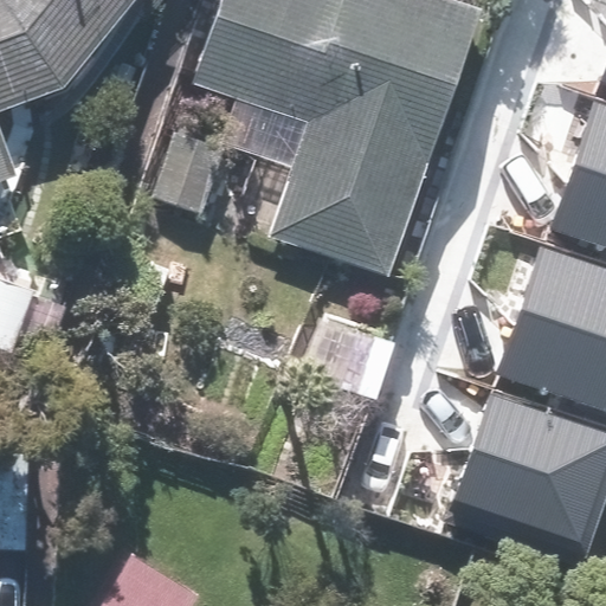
[(0,0),(0,191),(17,186),(0,129),(0,115),(72,94),(146,0),(0,0)]
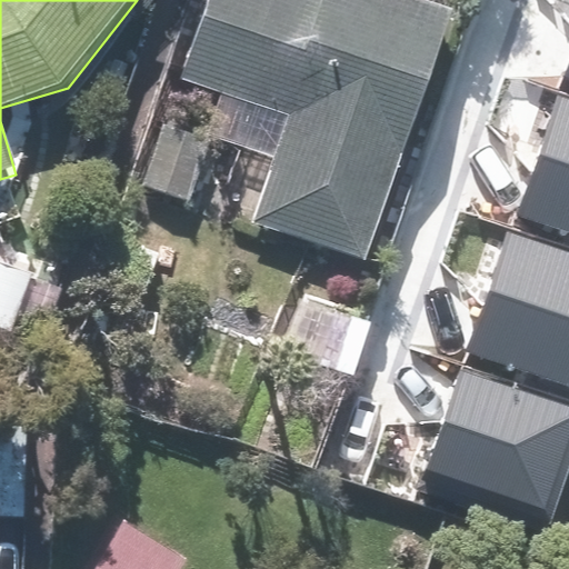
[(206,0),(181,77),(228,92),(213,135),(271,153),(249,222),(366,261),(450,10),(419,0),(206,0)]
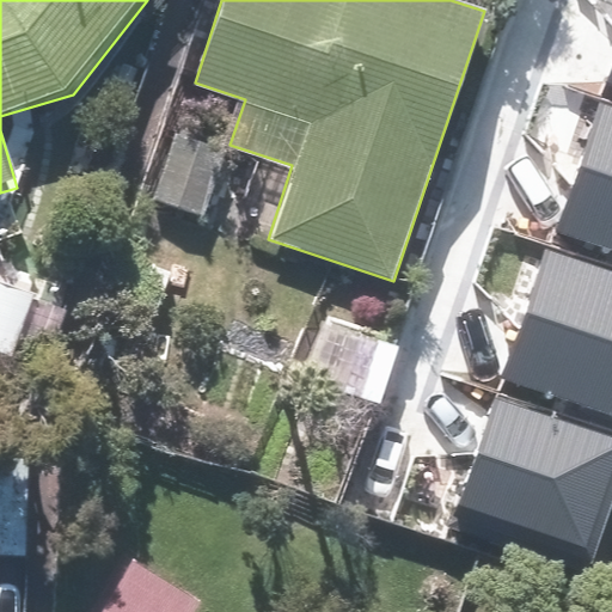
[(560,212),(611,228),(611,102),(598,97),(560,212)]
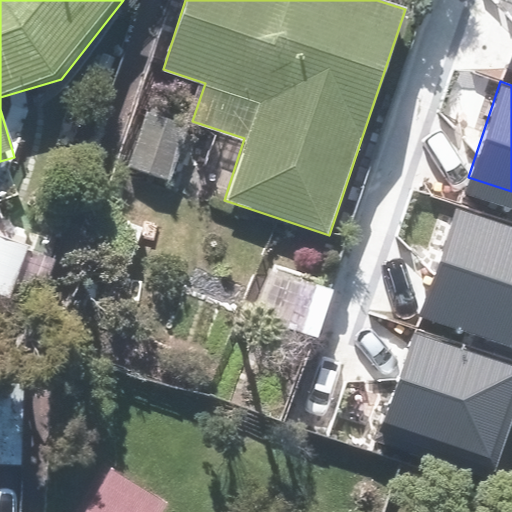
[(511,227),(451,207),(421,299),(511,329),(511,227)]
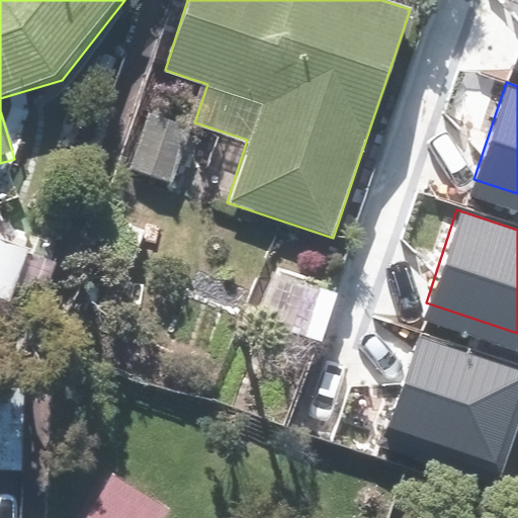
[(389,427),(494,462),(517,391),(517,372),(418,340),(389,427)]
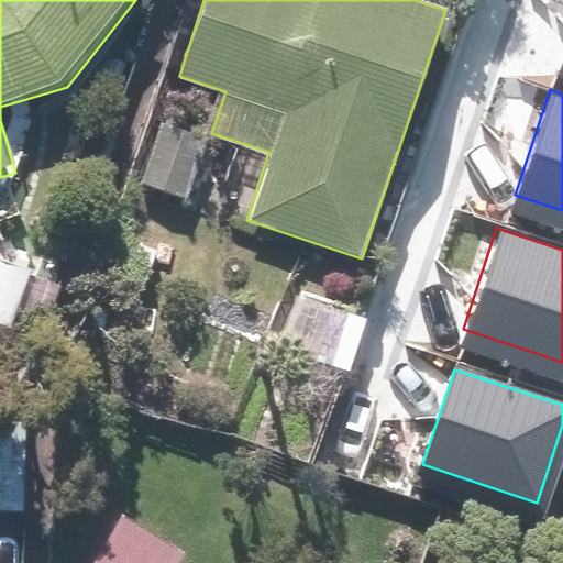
[(180,562),(190,548),(124,506),(88,562),(180,562)]
